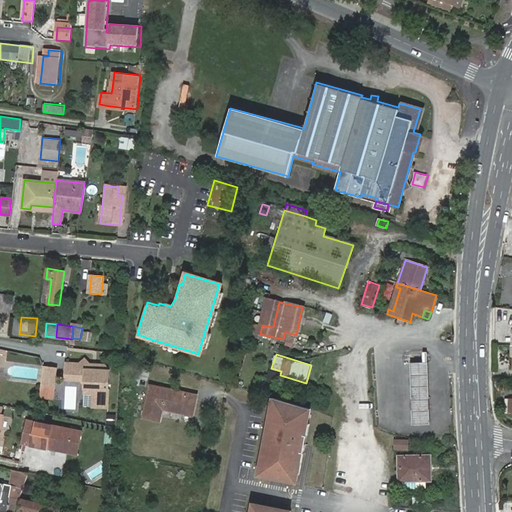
[(103,405),(105,368),(100,368),(100,363),(92,362),(92,365),(88,364),(80,355),(75,360),(60,359),(60,375),(80,377),(79,403),(103,405)]
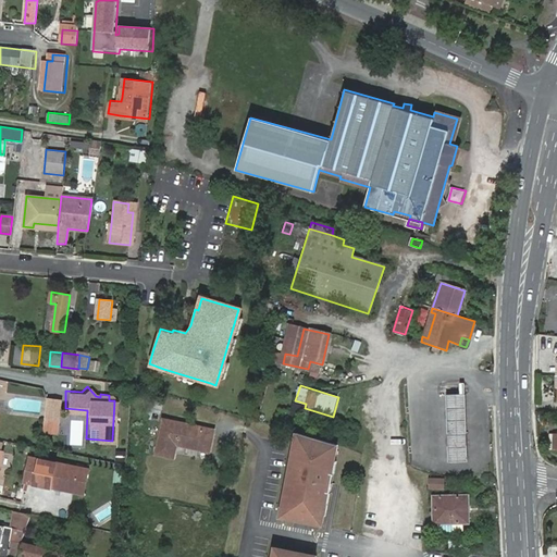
[(447,394),(449,461),(468,461),(466,394),(447,394)]
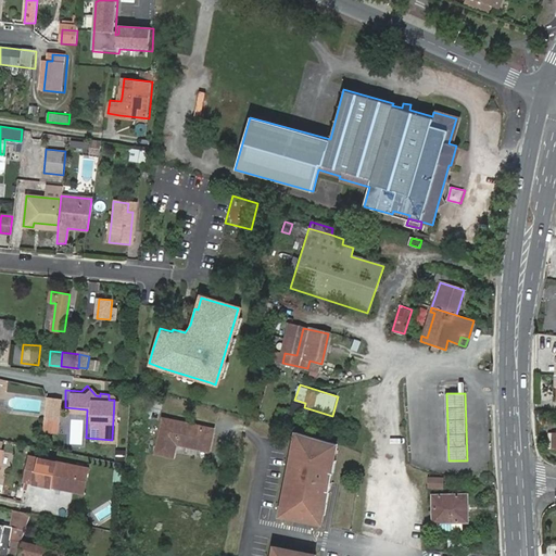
[(61,400),(46,397),(43,419),(58,421),(61,400)]
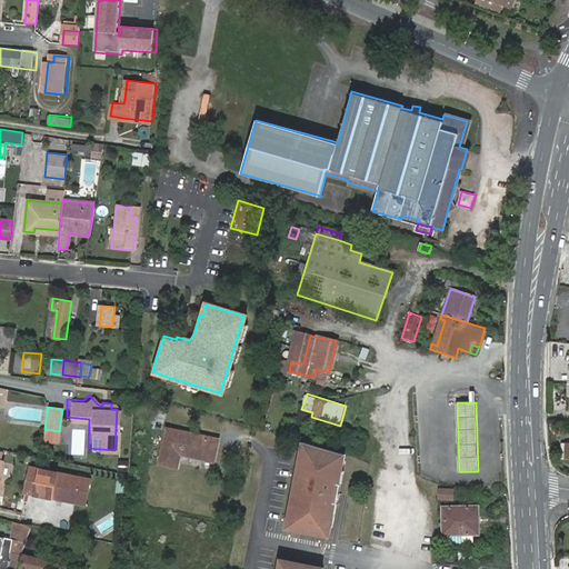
[(166,411),(155,409),(151,428),(162,430),(166,411)]
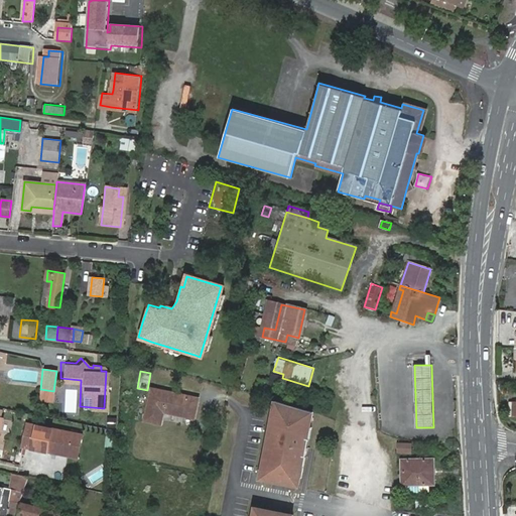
[(38,401),(51,403),(53,391),(40,389),(38,401)]
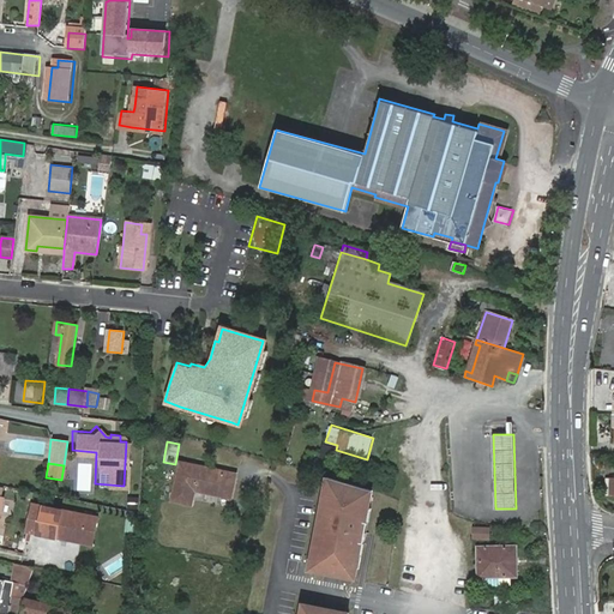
[(229,497),(234,476),(180,465),(174,501),(191,505),(194,489),(229,497)]
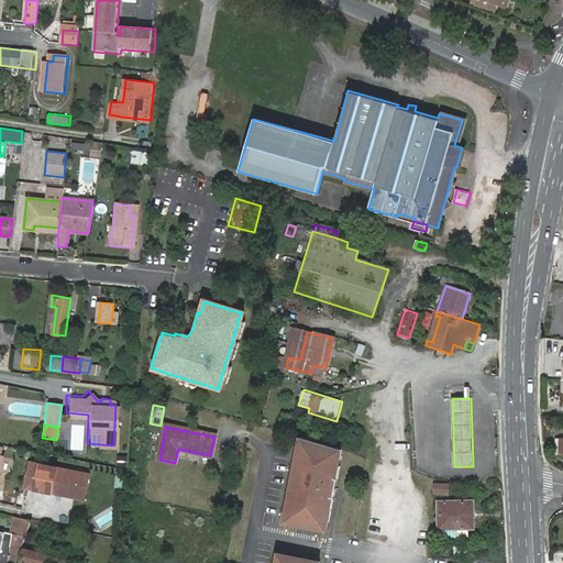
[(293,479),(285,522),(327,530),(332,497),(334,497),(337,487),(334,487),(335,478),(338,478),(339,478),(334,477),(337,465),(339,465),(341,449),(300,437),(300,438),(302,438),(299,457),(301,457),(299,471),(298,481),(293,479)]
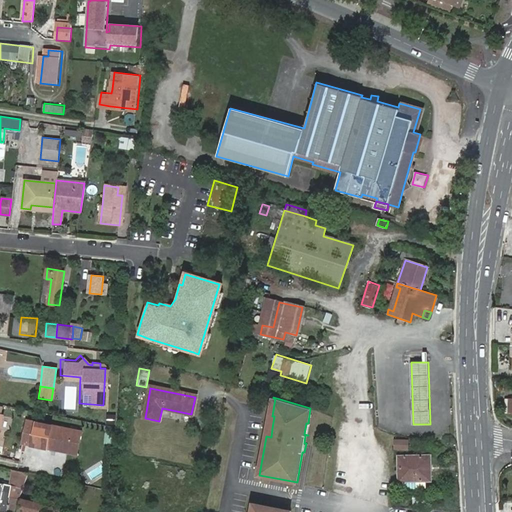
[(70,451),(74,429),(29,420),(25,443),(70,451)]
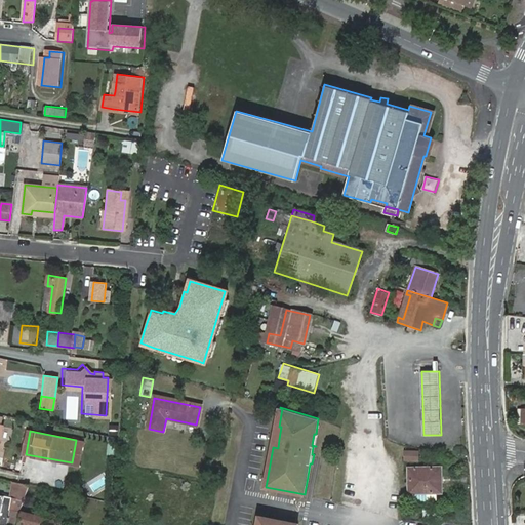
[(109,439),(108,454),(116,455),(118,439),(109,439)]
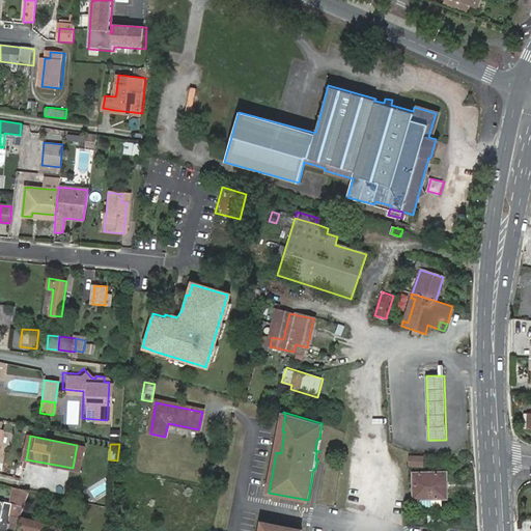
[(87,447),(77,445),(73,468),(82,470),(87,447)]
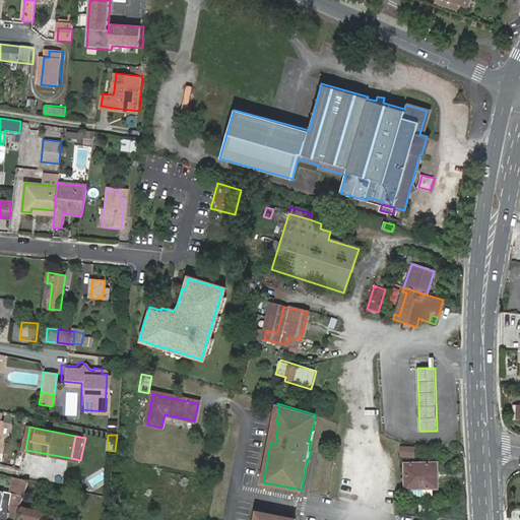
[(414,456),(414,447),(401,446),(401,455),(414,456)]
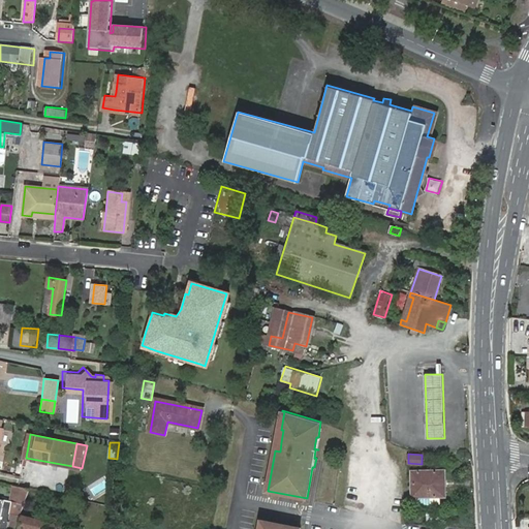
[(411,470),(411,497),(412,497),(438,497),(444,497),(444,470),(411,470)]
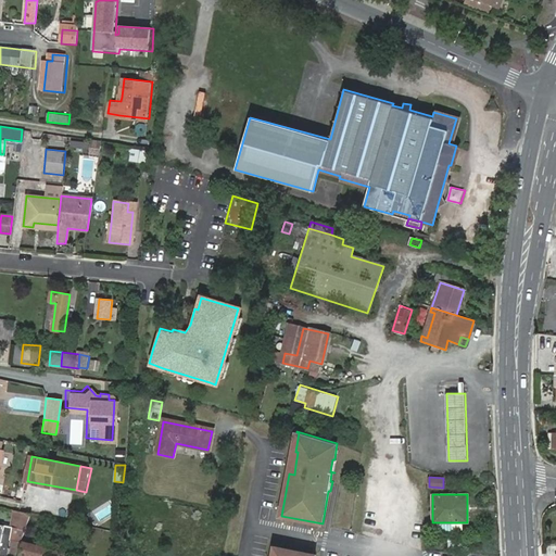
[(12,555),(27,513),(11,509),(8,526),(0,525),(0,555),(2,555),(12,555)]
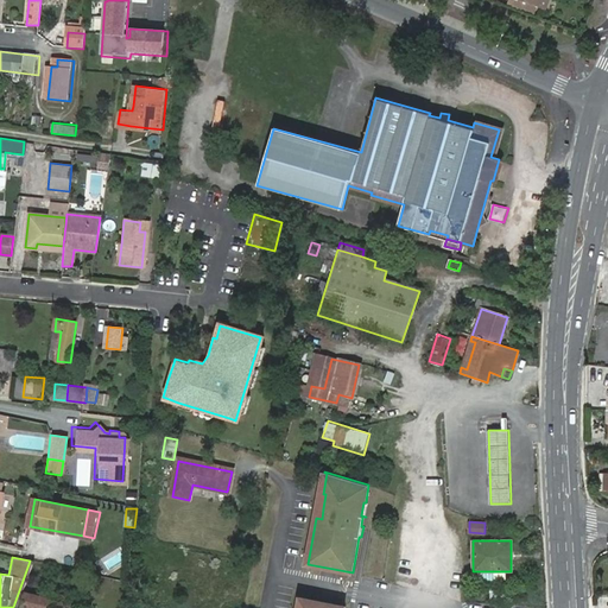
[(24,590),(19,606),(27,607),(62,607),(63,606),(46,600),(46,597),(24,590)]
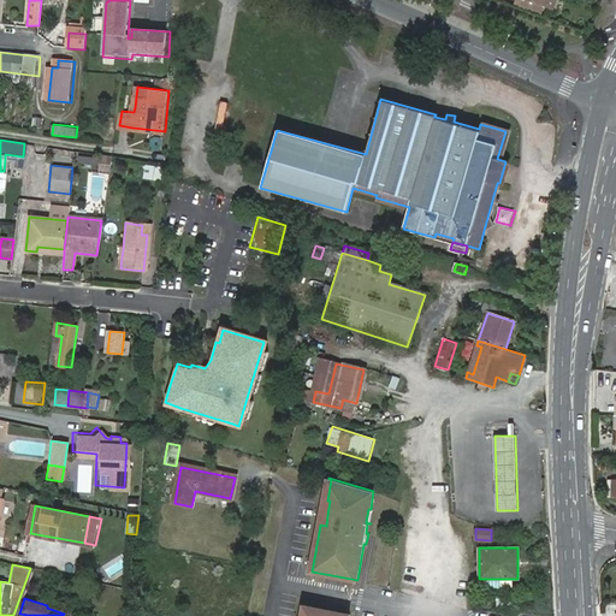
[(350,615),(351,614),(306,605),(303,615),(350,615)]
